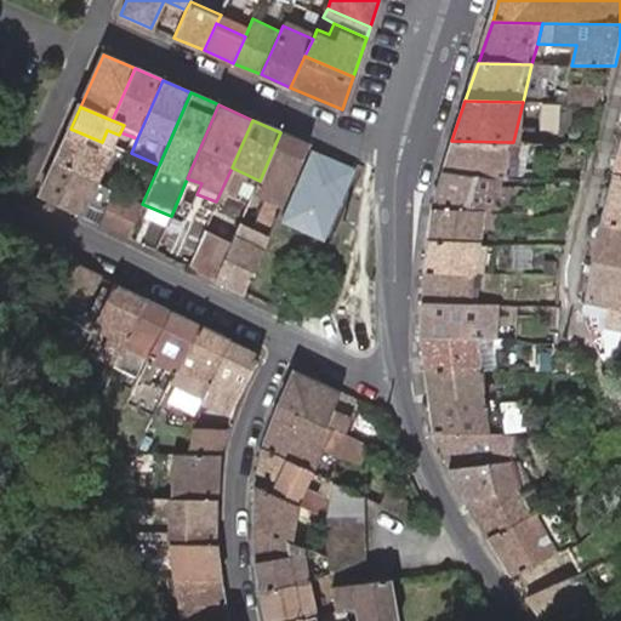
[(70,129),(56,163),(100,182),(114,148),(102,142),(70,129)]
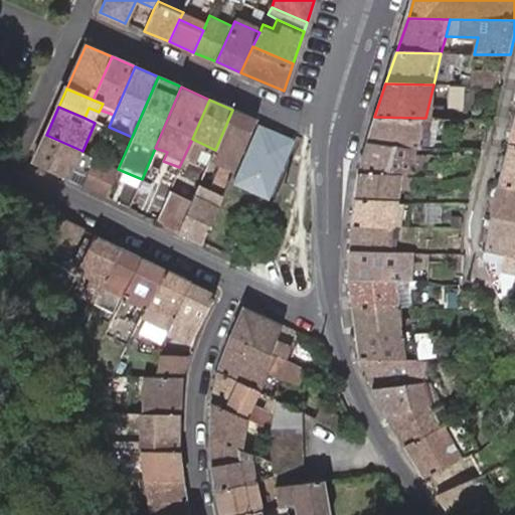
[(84,118),(95,123),(99,112),(89,108),(84,118)]
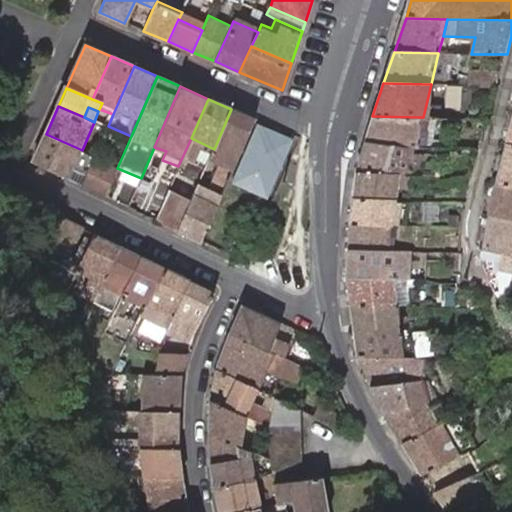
[(255,119),(231,109),(214,149),(210,158),(223,164),(214,185),(225,189),(255,119)]
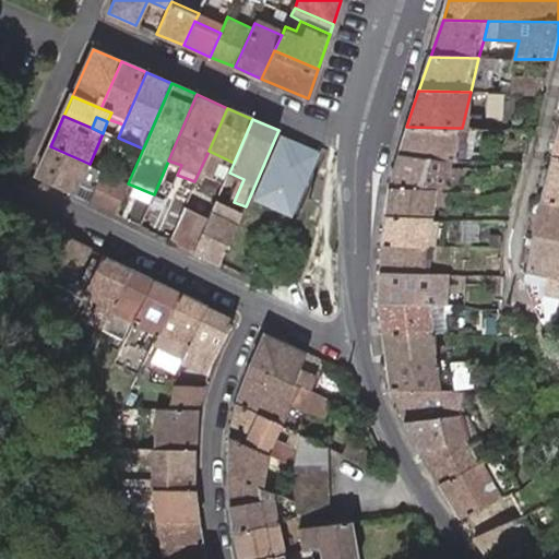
[(450,158),(456,128),(406,127),(396,155),(436,157),(450,158)]
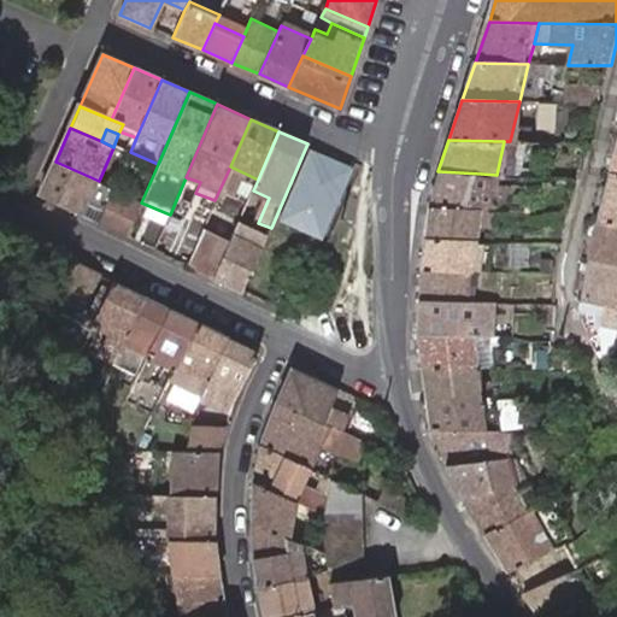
[(357,166),(313,145),(282,219),(325,239),(357,166)]
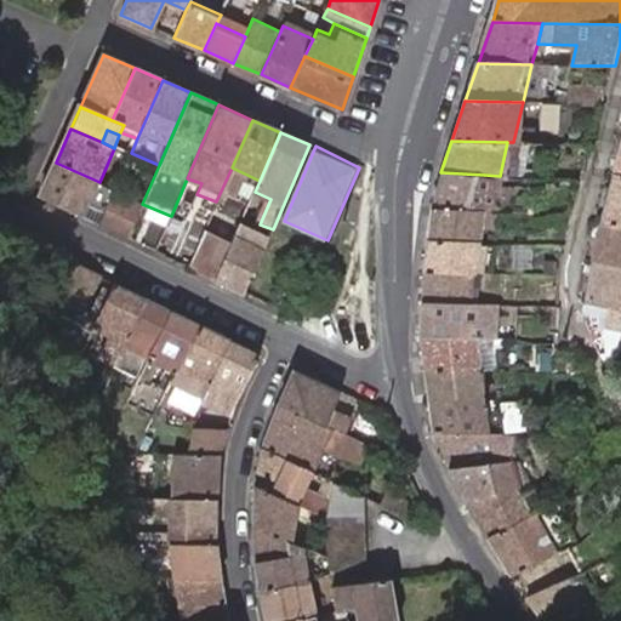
[(126,163),(130,154),(121,151),(118,159),(126,163)]
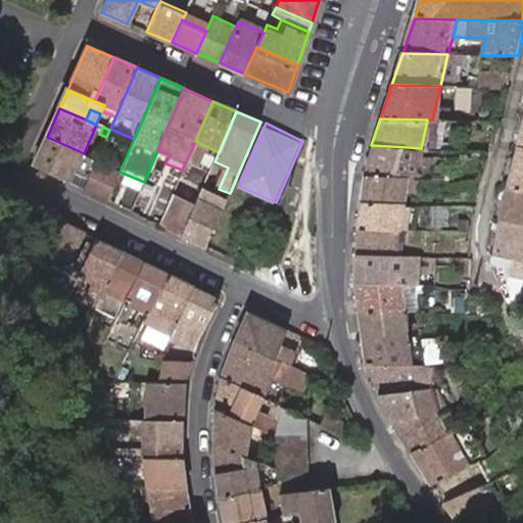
[(84,153),(47,137),(35,167),(70,182),(84,153)]
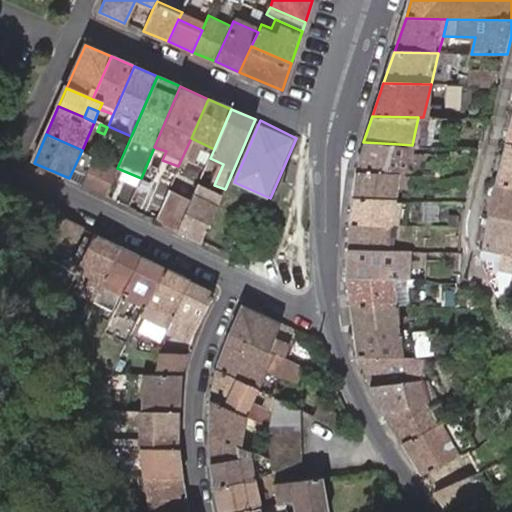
[(392,174),(399,144),(363,142),(353,173),(392,174)]
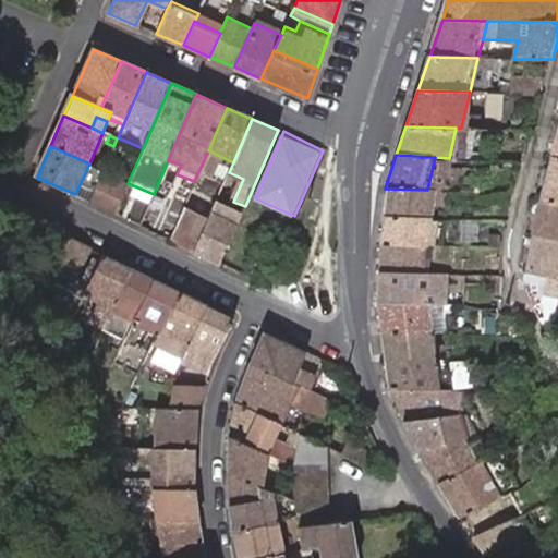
[(557,159),(555,159),(545,201),(557,203),(557,159)]
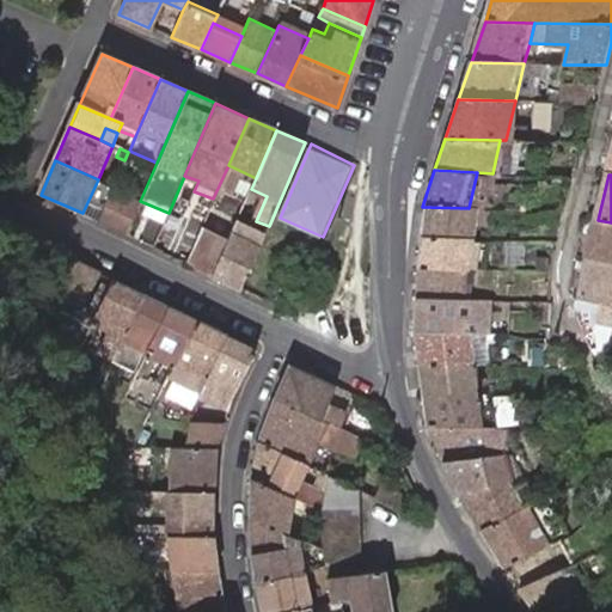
[(184,176),(178,190),(203,202),(210,204),(213,199),(194,191),(199,181),(184,176)]
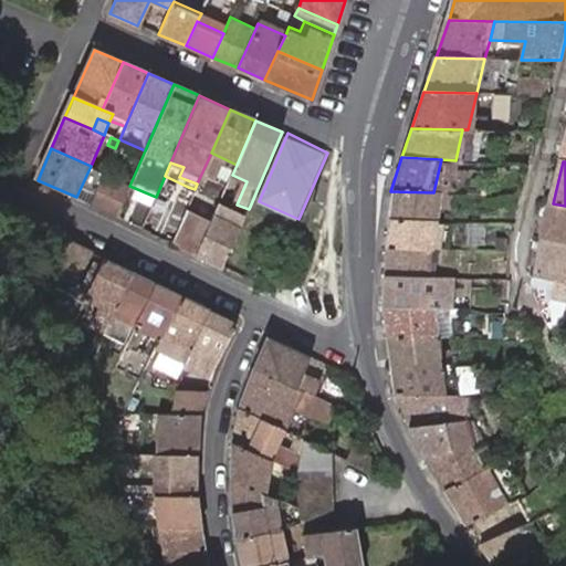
[(91,203),(117,216),(129,186),(104,175),(94,196),(91,203)]
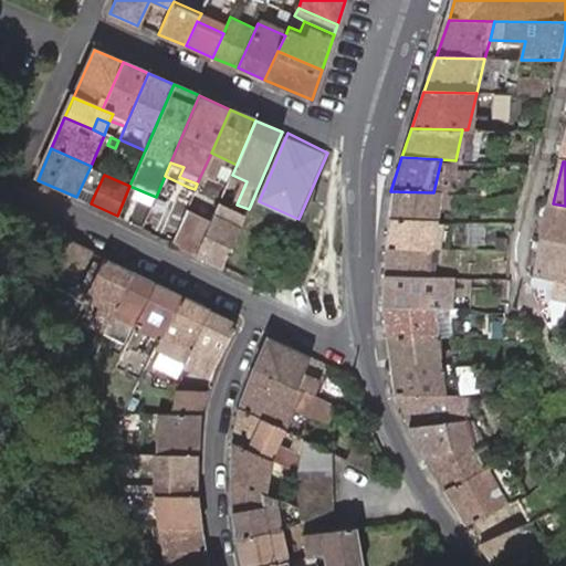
[(184,196),(191,199),(195,189),(188,187),(184,196)]
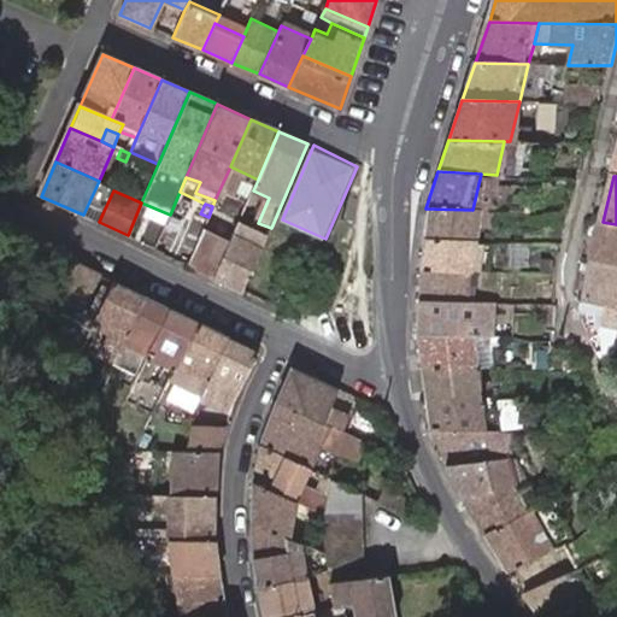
[(469,241),(472,210),(425,209),(422,239),(469,241)]
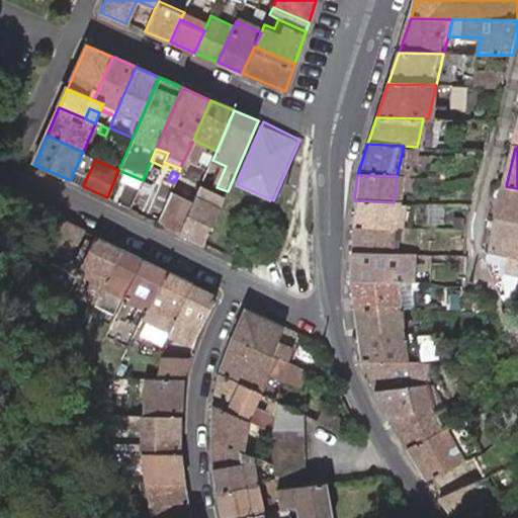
[(76,183),(83,186),(86,179),(79,176),(76,183)]
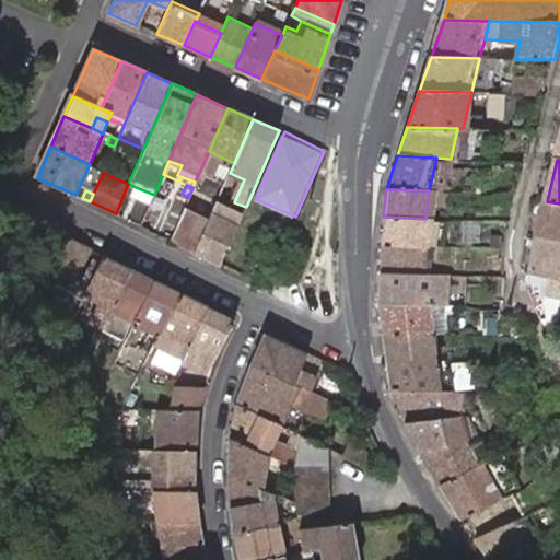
[(189,197),(171,238),(197,251),(213,213),(216,208),(189,197)]
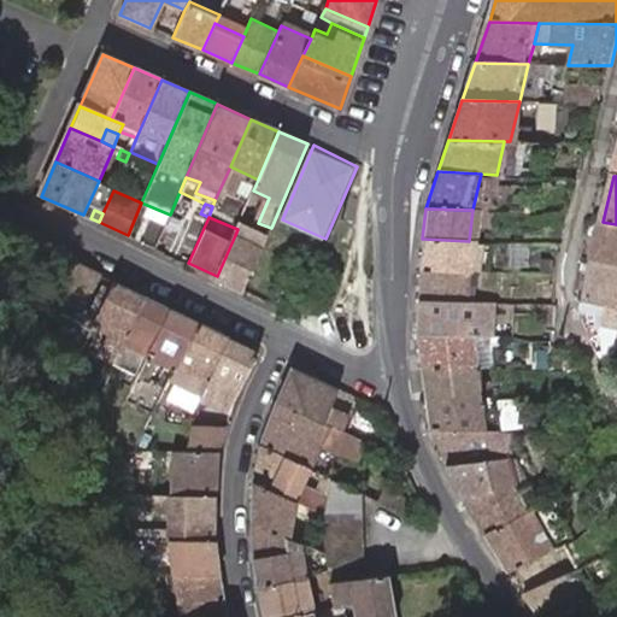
[(593,259),(616,265),(616,224),(603,222),(593,259)]
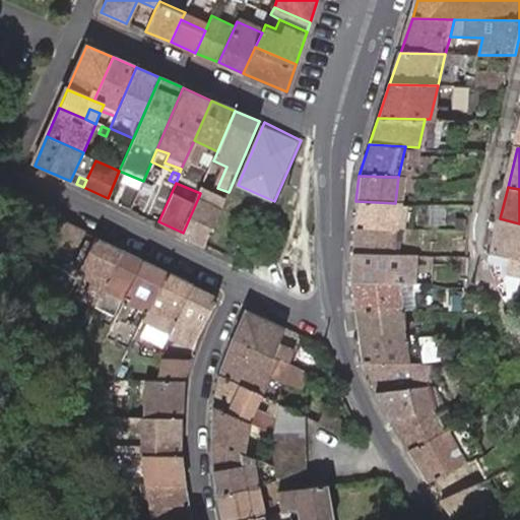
[(221,208),(198,198),(183,233),(206,244),(213,226),(221,208)]
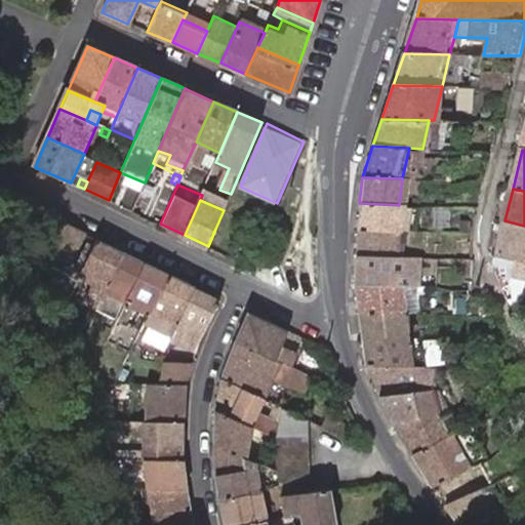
[(359,203),(357,228),(398,230),(399,205),(359,203)]
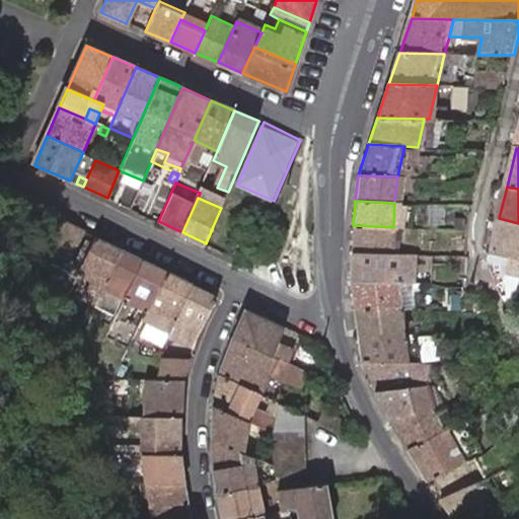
[(36,207),(35,210),(24,235),(44,244),(58,217),(36,207)]
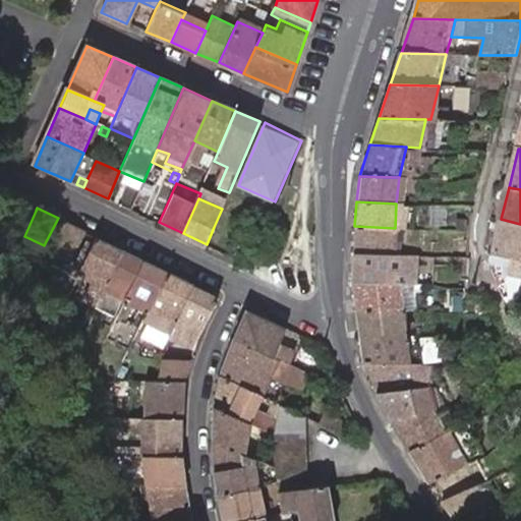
[(72,259),(85,232),(58,218),(44,245),(72,259)]
